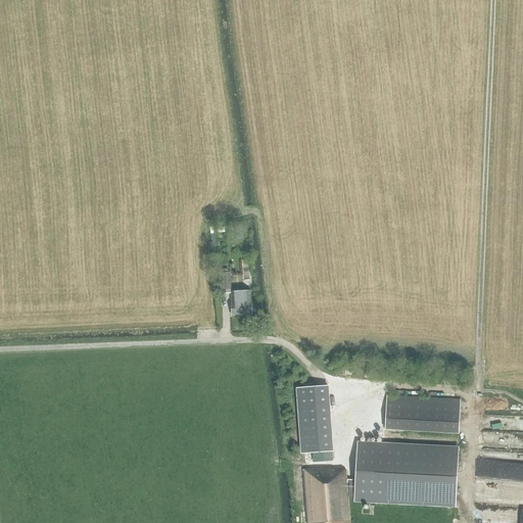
[(231,293),(230,273),(220,273),(220,294),(231,293)]
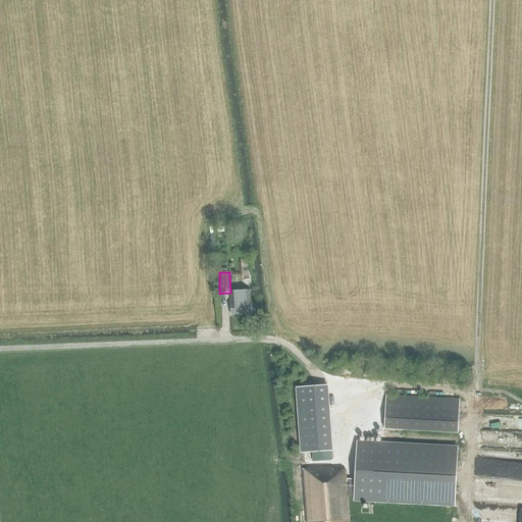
[(251,315),(251,302),(250,290),(230,291),(230,298),(231,316),(251,315)]
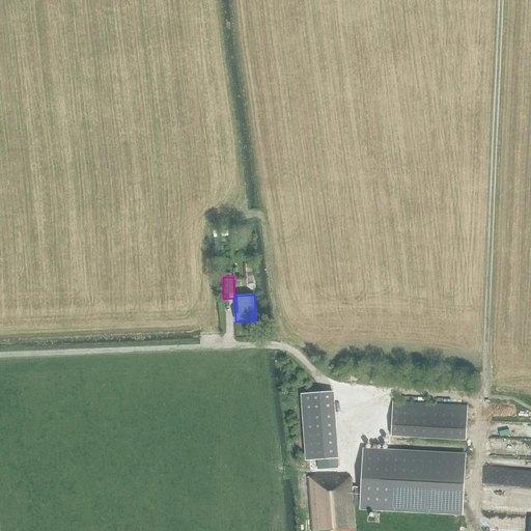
[(306,460),(337,458),(333,392),(301,394),(306,460)]
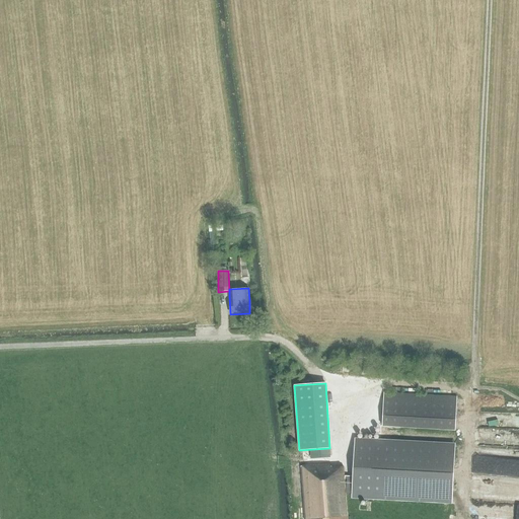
[(456,396),(384,392),(382,426),(454,431),(456,396)]
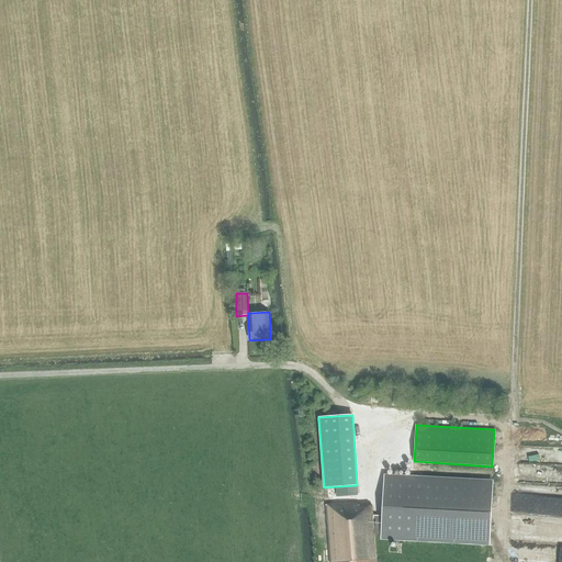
[(386,445),(386,433),(364,434),(364,446),(386,445)]
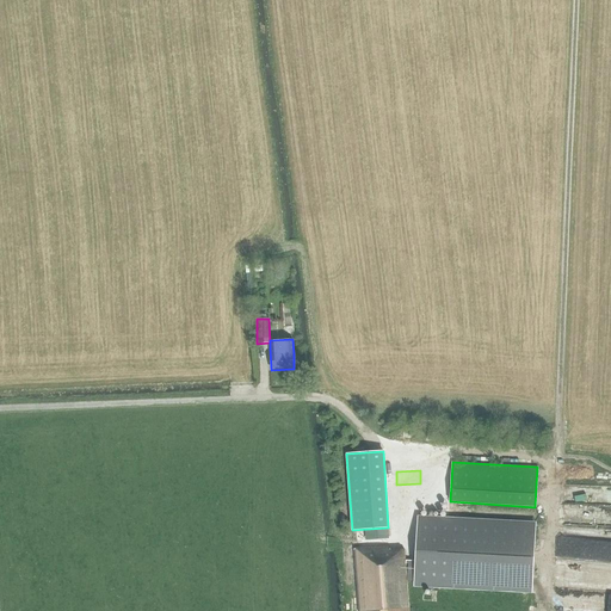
[(406,610),(406,580),(414,581),(413,587),(532,593),(536,523),(418,516),(415,561),(405,561),(405,550),(389,551),(389,547),(353,548),(358,610),(406,610)]
